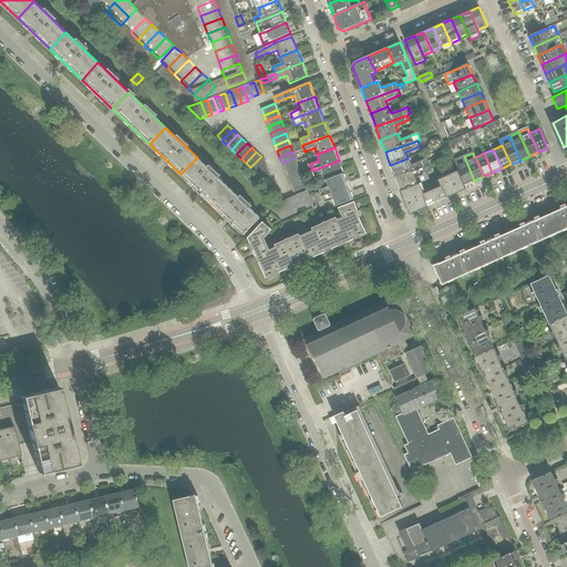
[(250,167),(256,172),(266,162),(261,156),(250,167)]
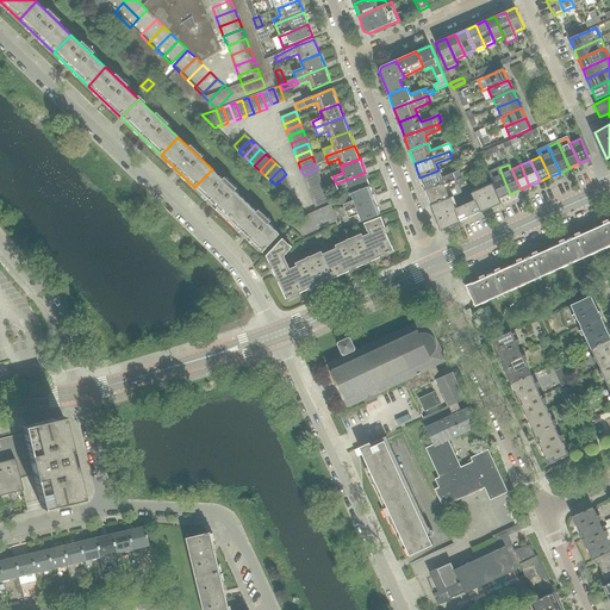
[(502,198),(510,194),(499,168),(490,173),(492,178),(502,198)]
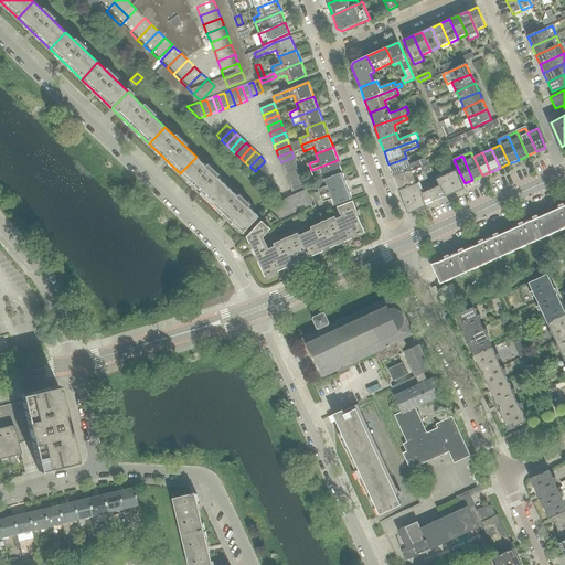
[(212,203),(227,187),(196,157),(180,173),(212,203)]
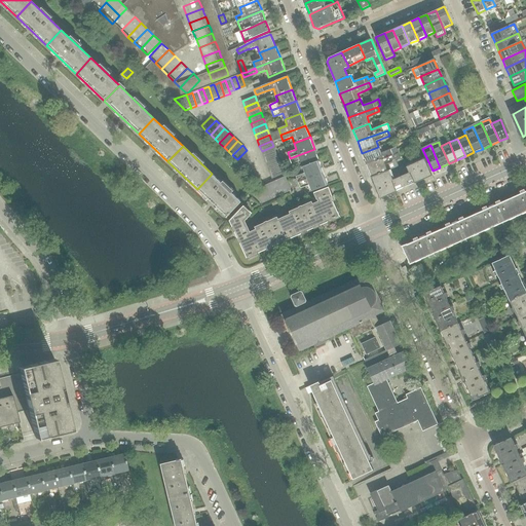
[(264,156),(275,151),(273,146),(262,151),(264,156)]
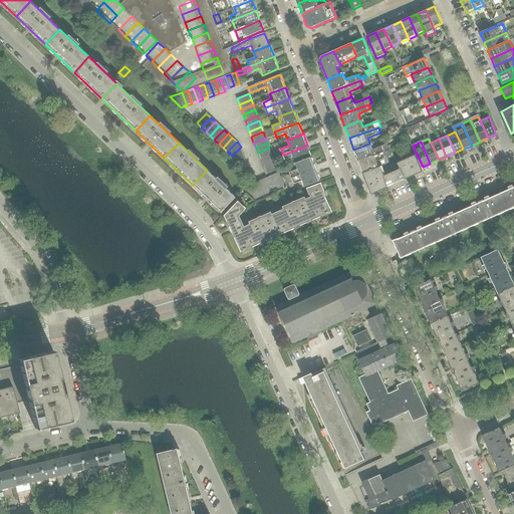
[(369,144),(353,150),(358,162),(389,150),(387,145),(371,150),(369,144)]
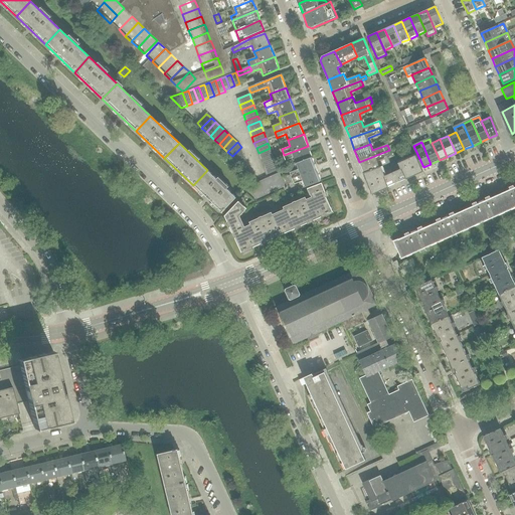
[(313,158),(308,146),(284,155),(286,161),(294,157),(297,164),(313,158)]
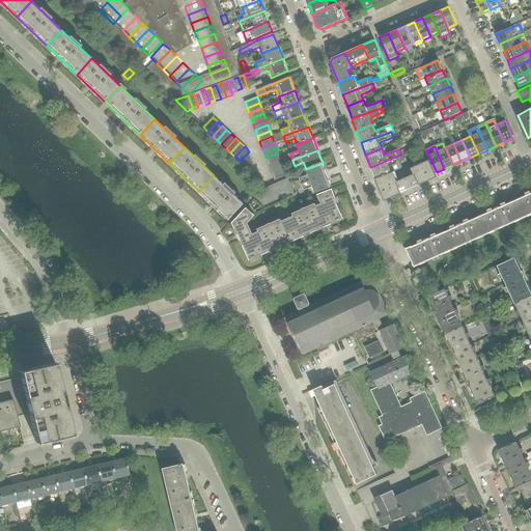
[(253,163),(249,151),(240,161),(247,168),(253,163)]
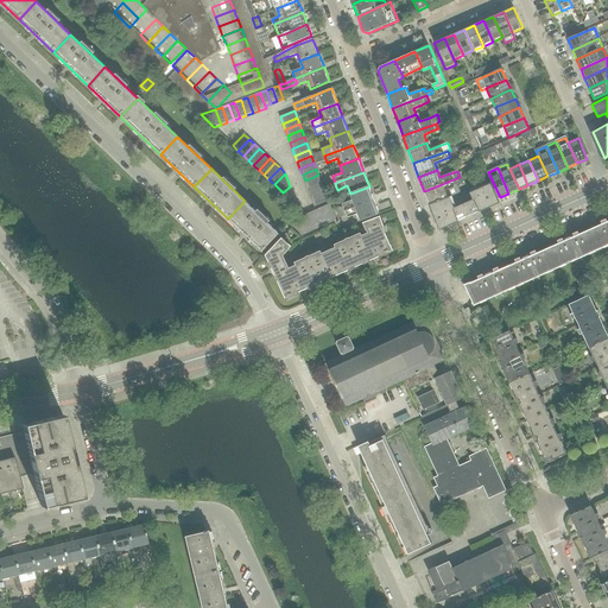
[(305,181),(308,188),(321,182),(318,175),(305,181)]
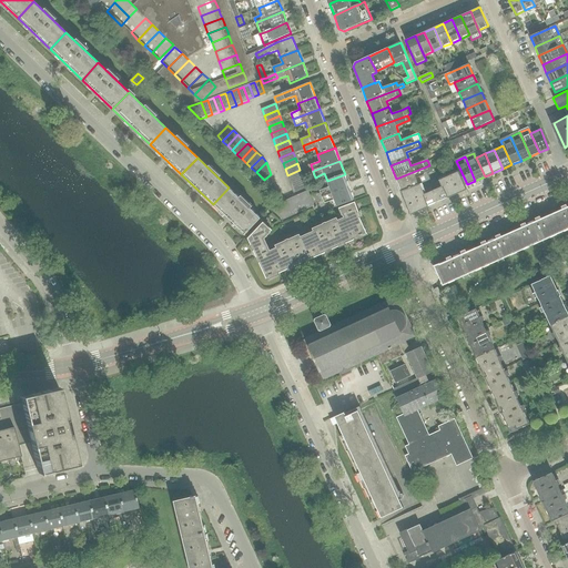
[(304,174),(313,171),(311,164),(302,168),(304,174)]
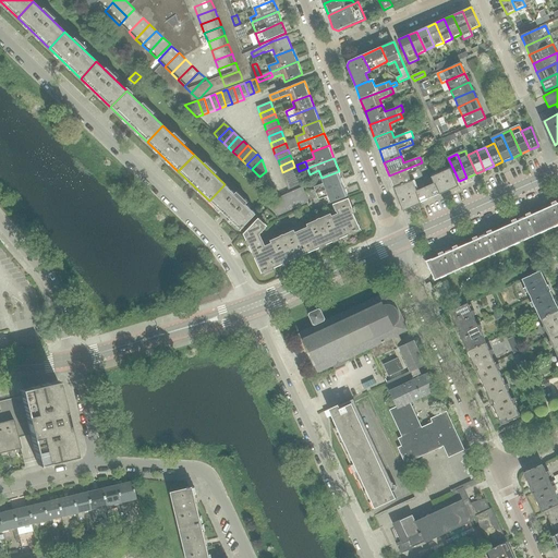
[(422,162),(389,176),(393,187),(412,181),(423,177),(420,171),(424,169),(422,162)]
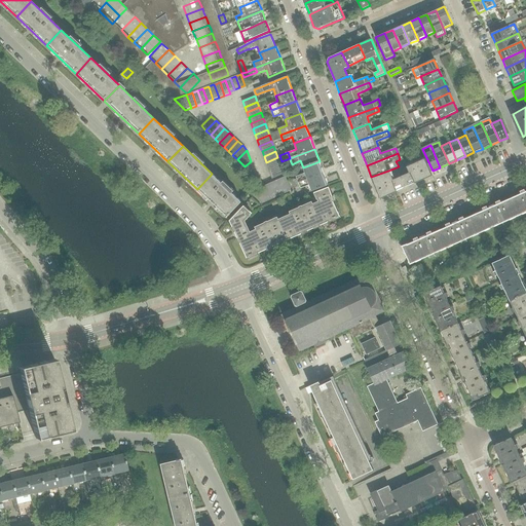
[(268,167),(279,162),(277,157),(266,162),(268,167)]
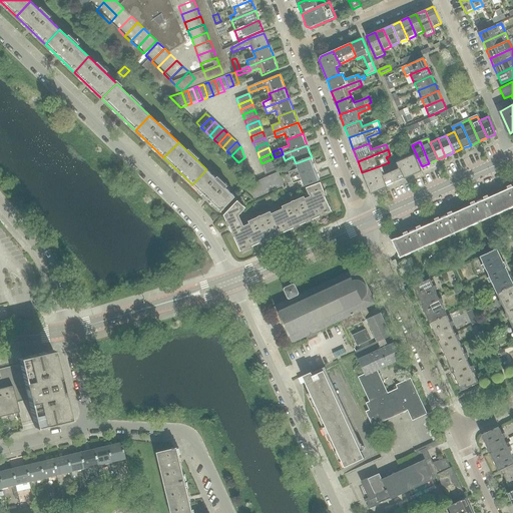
[(371,194),(422,171),(415,155),(398,162),(400,169),(383,176),(379,166),(362,172),(371,194)]
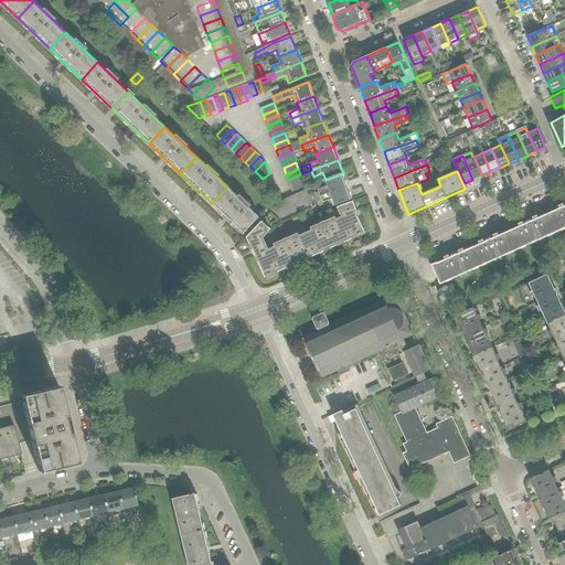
[(343,173),(326,180),(328,187),(319,190),(321,196),(348,185),(343,173)]
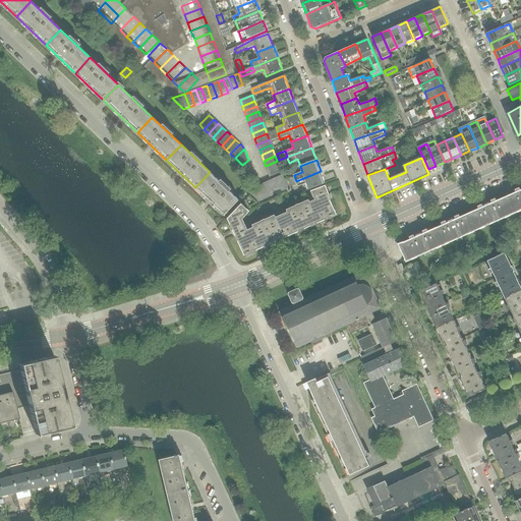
[(266,166),(268,172),(279,167),(277,161),(266,166)]
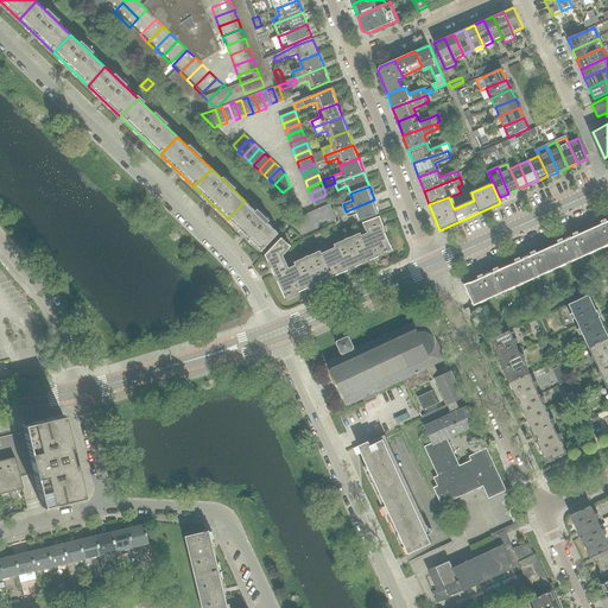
[(312,201),(315,207),(328,201),(325,195),(312,201)]
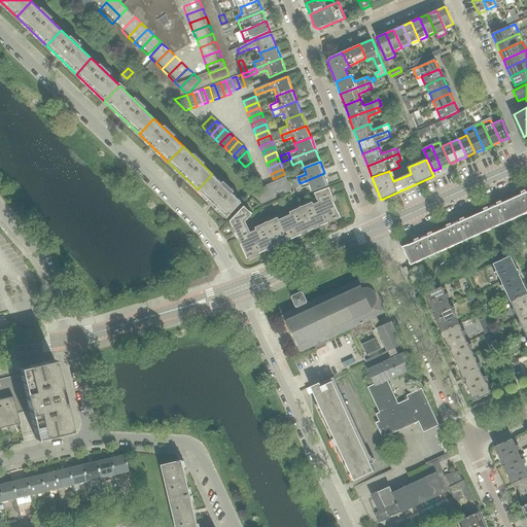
[(328,185),(324,173),(300,183),(302,188),(310,185),(313,191),(328,185)]
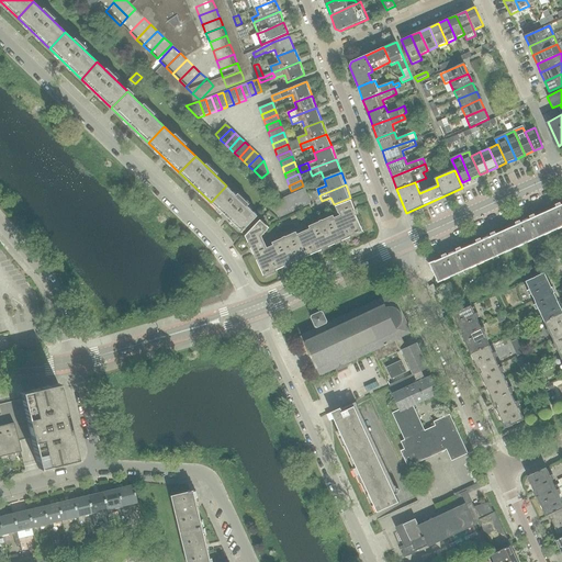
[(211,202),(242,233),(258,215),(226,186),(211,202)]
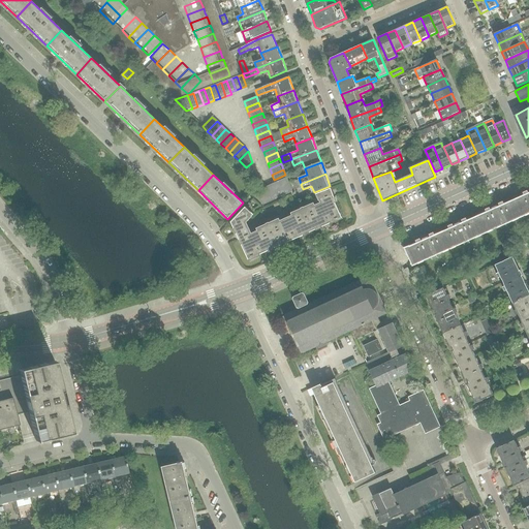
[(287,178),(275,183),(262,188),(254,196),(263,205),(292,192),(287,178)]
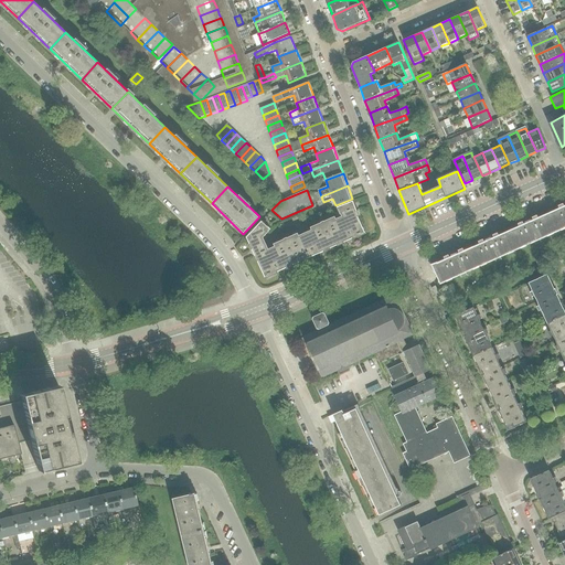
[(319,192),(311,195),(315,203),(321,200),(319,192)]
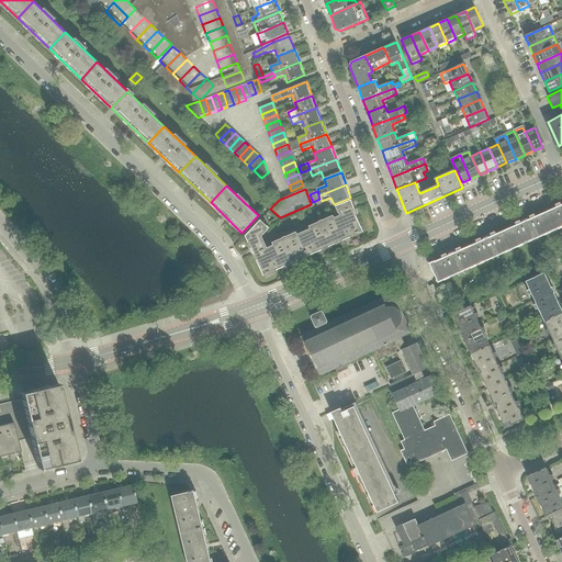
[(340,213),(341,216),(353,211),(356,210),(351,200),(336,206),(338,214),(340,213)]
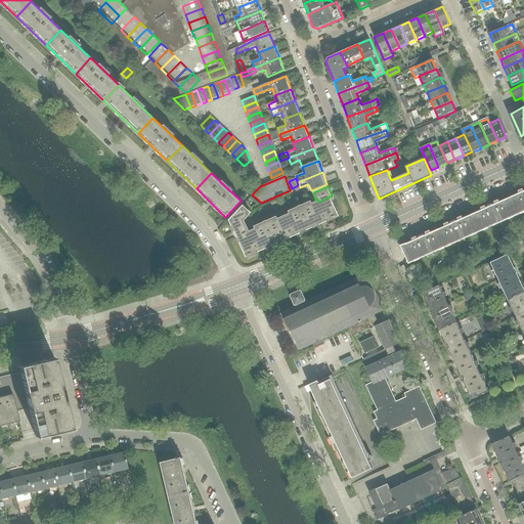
[(523,190),(512,197),(520,215),(523,212),(523,190)]
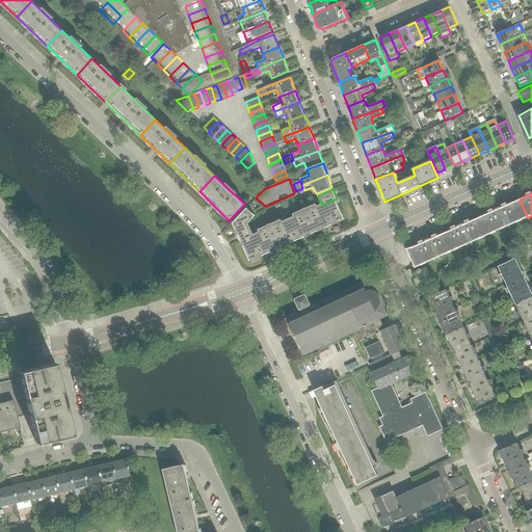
[(323,205),(293,218),(302,238),(344,219),(335,200),(323,205)]
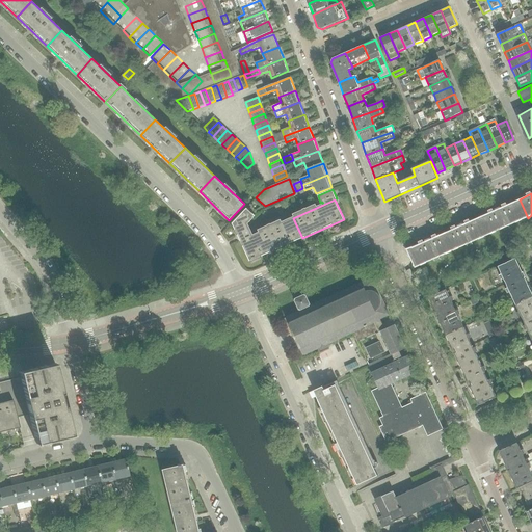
[(520,200),(514,203),(512,203),(480,217),(488,236),(504,229),(505,232),(511,229),(509,227),(522,220),(528,218),(520,200)]
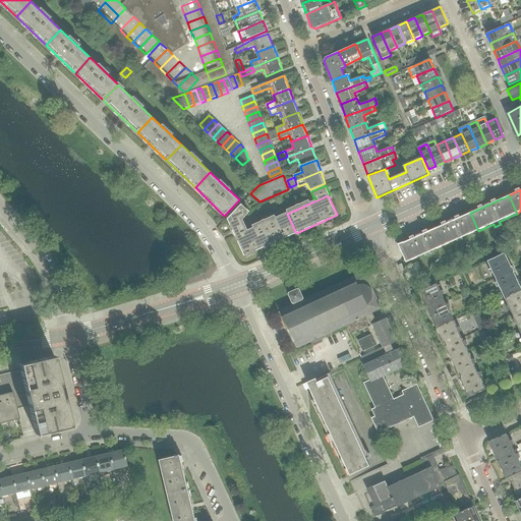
[(256,250),(247,231),(242,220),(248,215),(240,208),(243,206),(241,205),(227,219),(244,256),(256,250)]
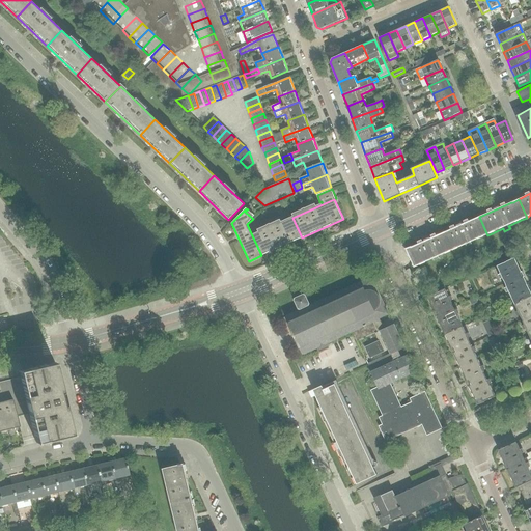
[(444,233),(452,251),(466,246),(467,248),(473,246),(472,243),(487,235),(479,217),(444,233)]
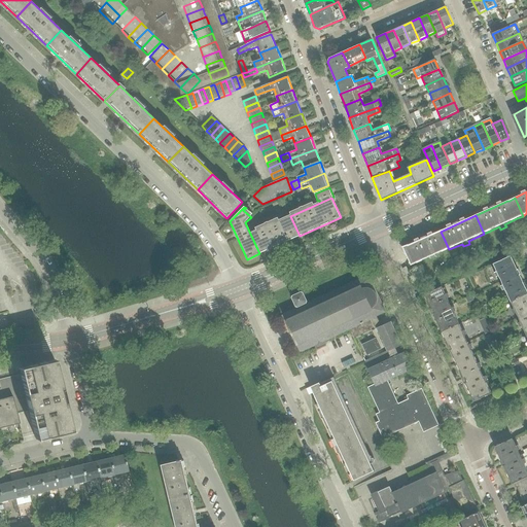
[(300,236),(290,216),(250,234),(259,253),(300,236)]
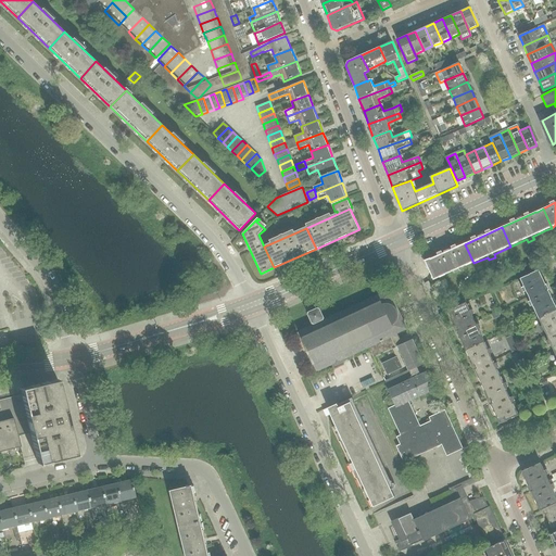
[(429,268),(434,281),(454,273),(455,275),(460,273),(459,269),(474,263),(465,244),(444,253),(440,248),(424,255),(428,269),(429,268)]
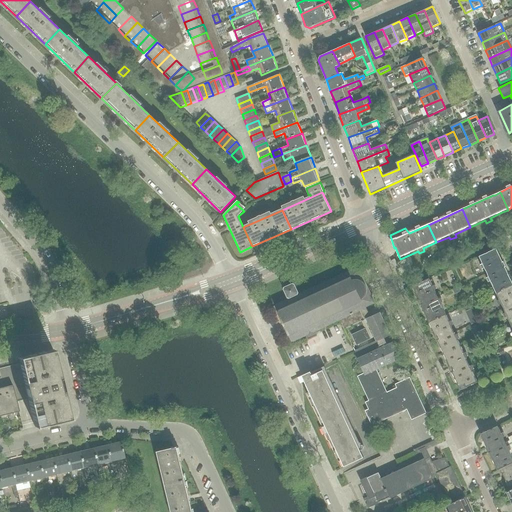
[(511,281),(497,248),(479,256),(495,289),(511,281)]
